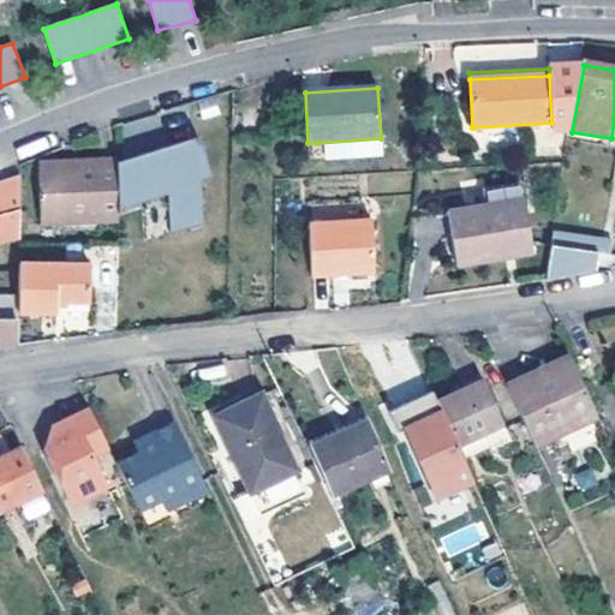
[(197,131),(167,143),(174,159),(190,153),(196,175),(202,173),(213,168),(197,131)]
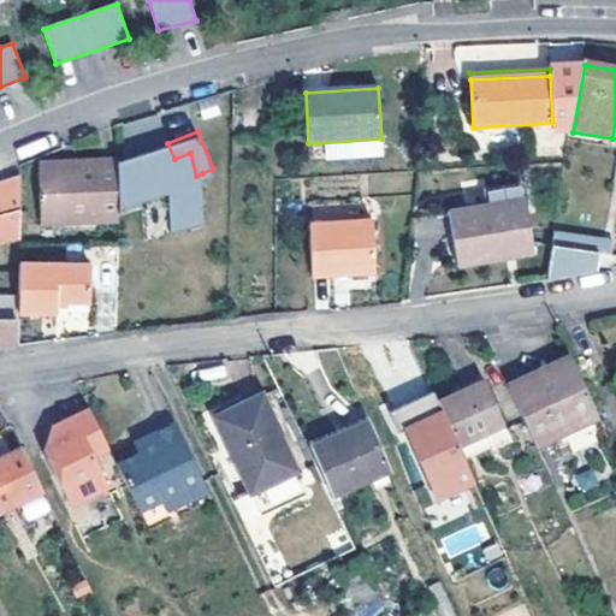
[(610,149),(612,138),(573,132),(570,144),(610,149)]
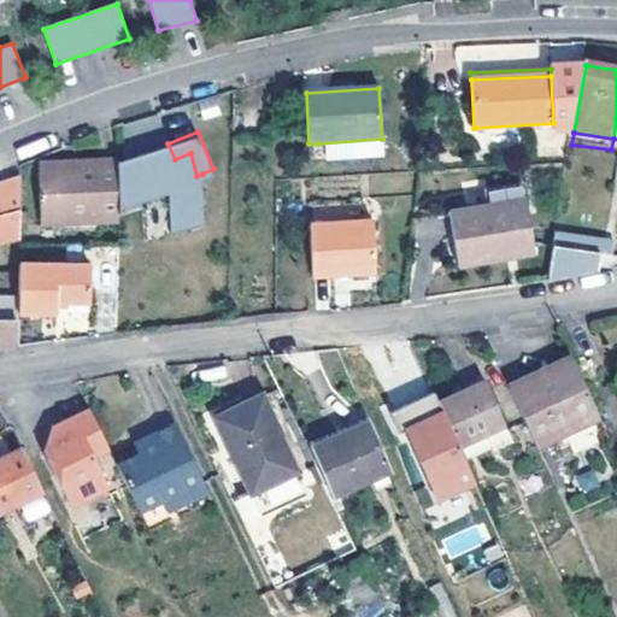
[(382,139),(318,144),(319,162),(383,156),(382,139)]
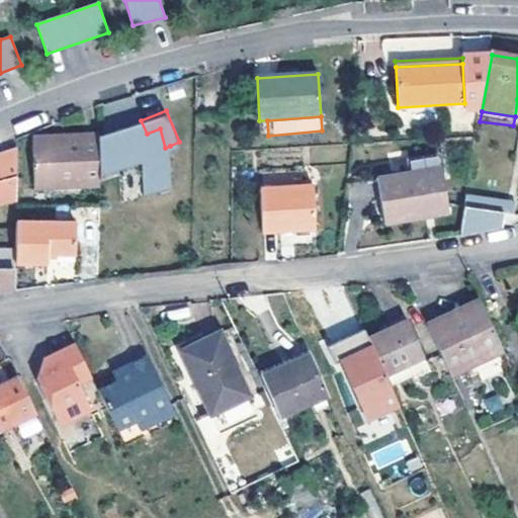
[(141,120),(100,137),(102,177),(140,156),(147,188),(175,182),(170,146),(165,148),(160,128),(147,134),(141,120)]
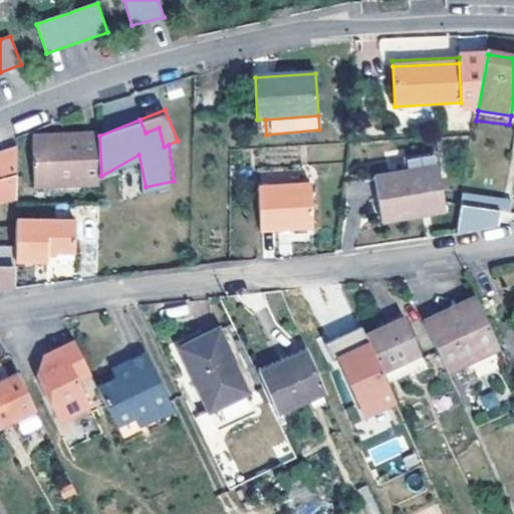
[(81,144),(70,145),(34,146),(37,189),(70,187),(102,186),(99,136),(98,135),(82,136),(81,144)]
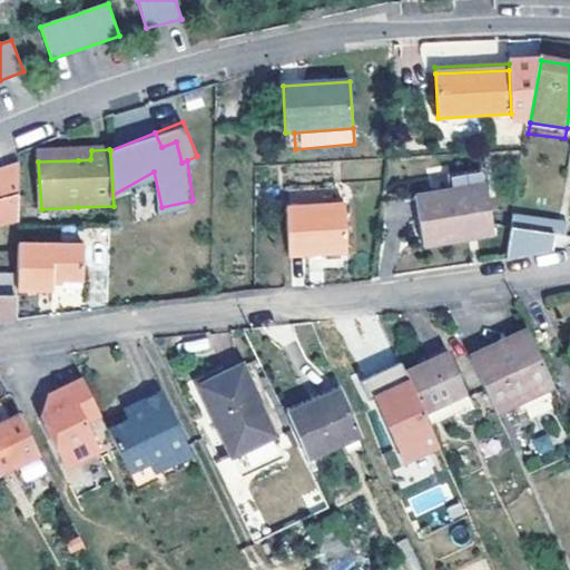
[(38,161),(78,160),(90,159),(91,150),(78,150),(38,154),(38,161)]
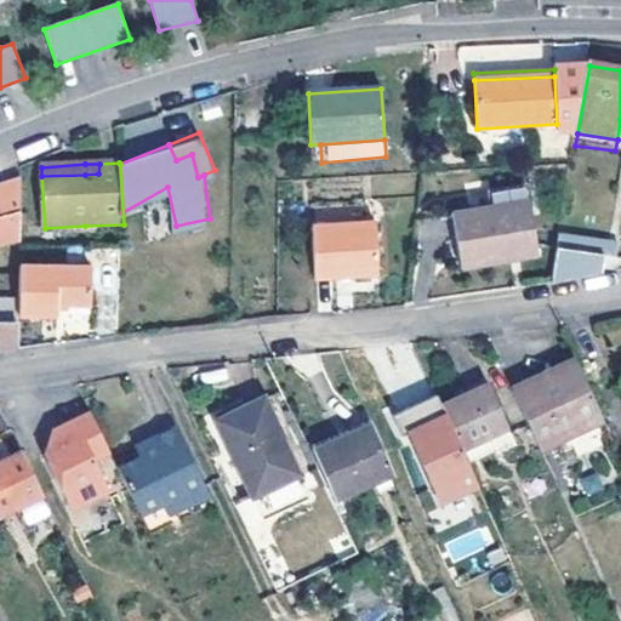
[(0,232),(21,227),(21,181),(0,187),(0,232)]
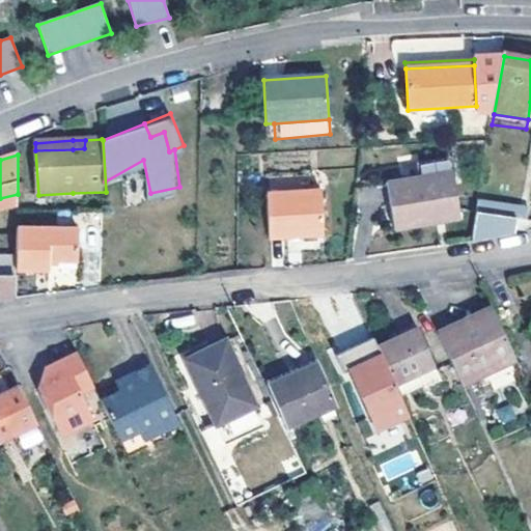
[(449,172),(383,185),(391,231),(458,220),(457,211),(449,172)]
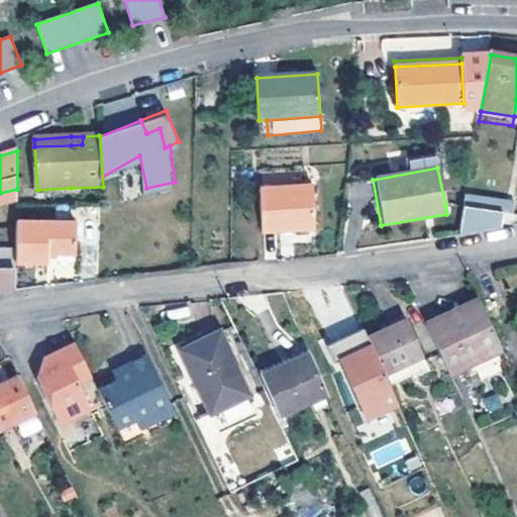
[(282,188),(256,190),(260,233),(312,229),(310,192),(282,195),(282,188)]
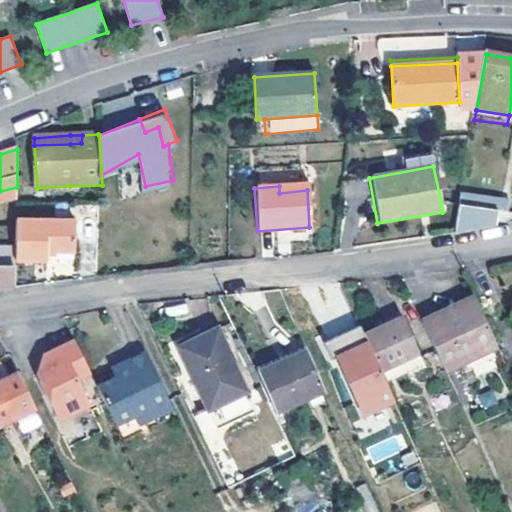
[(0,203),(17,199),(17,187),(0,191),(0,203)]
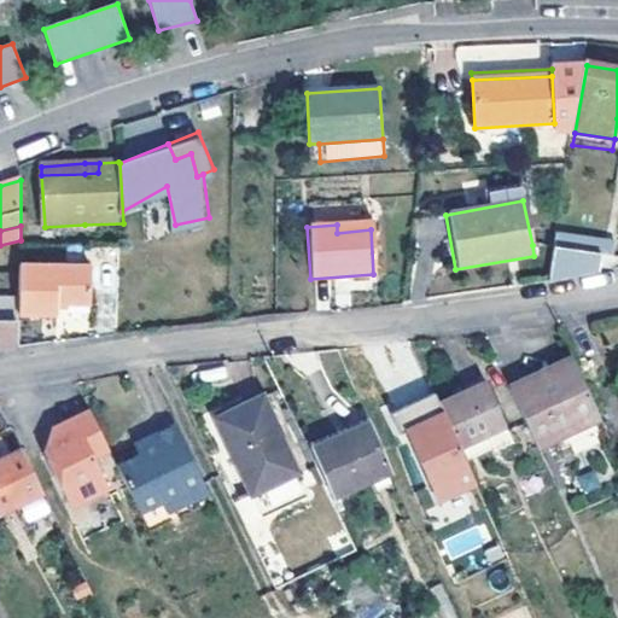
[(558,231),(555,248),(602,252),(605,237),(558,231)]
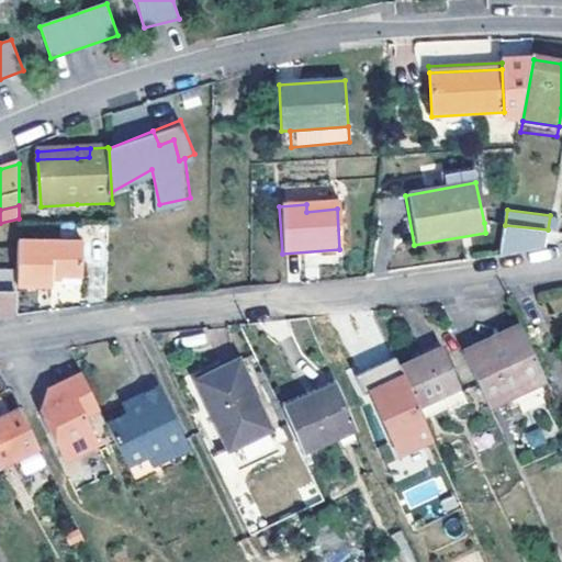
[(501,257),(546,249),(548,229),(505,225),(501,257)]
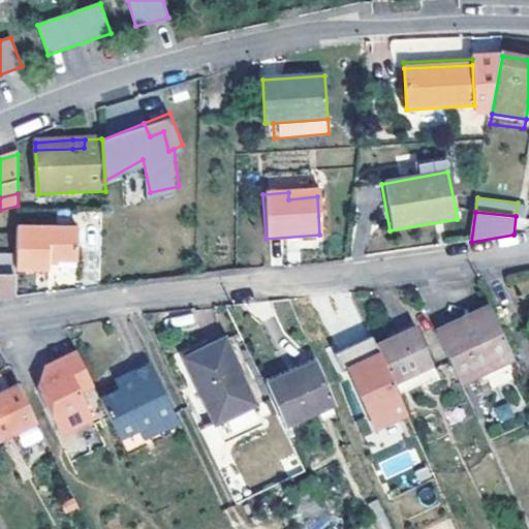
[(18,270),(43,271),(43,226),(18,225),(18,231),(18,270)]
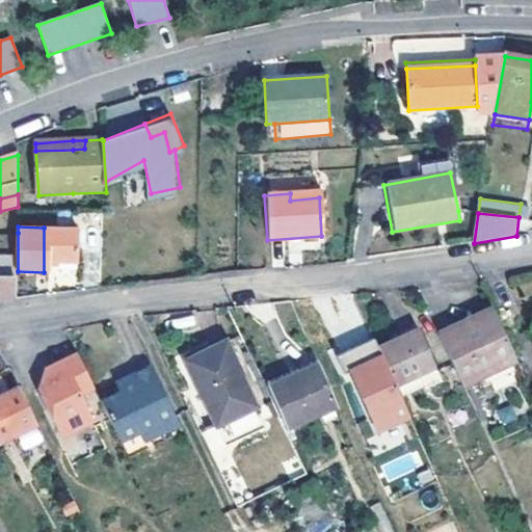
[(81,229),(44,228),(44,272),(51,272),(51,262),(79,263),(81,229)]
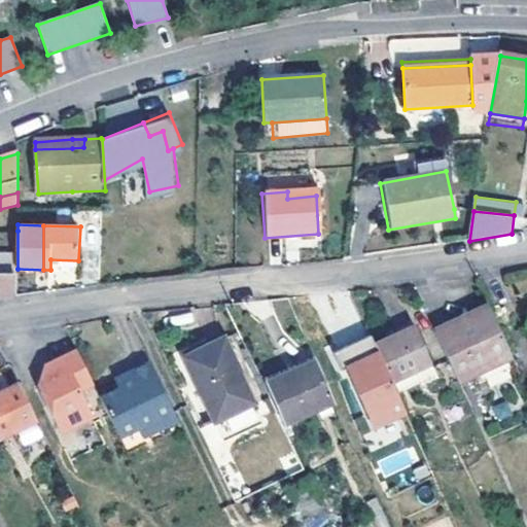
[(0,295),(13,296),(12,253),(0,252),(0,295)]
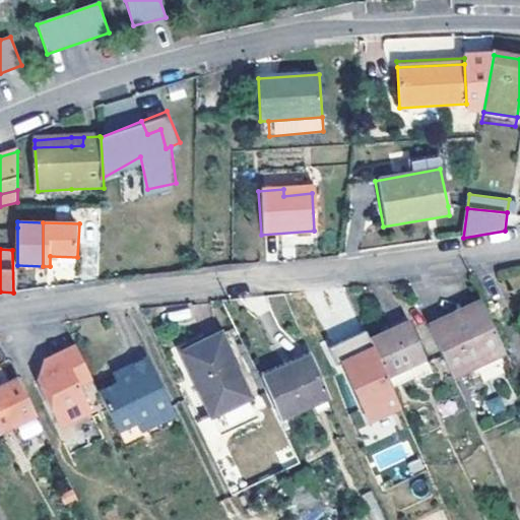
[(519,264),(504,269),(510,293),(519,289),(519,264)]
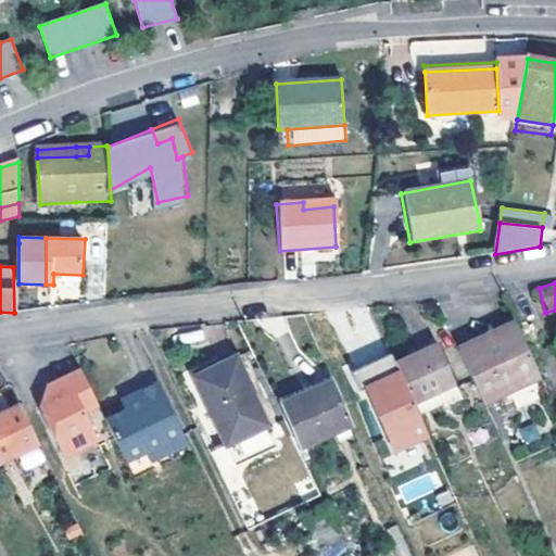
[(474,341),(455,350),(475,391),(481,404),(497,396),(539,377),(514,323),(495,331),(498,336),(476,346),(474,341)]
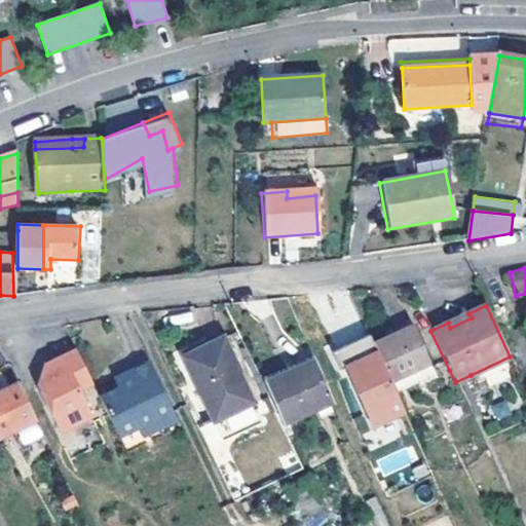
[(468,313),(448,323),(450,328),(472,317),(468,313)]
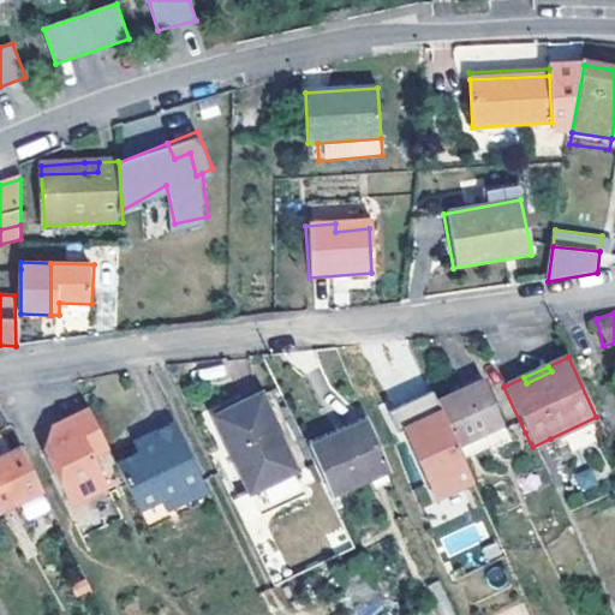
[(460,382),(465,389),(482,381),(479,374),(460,382)]
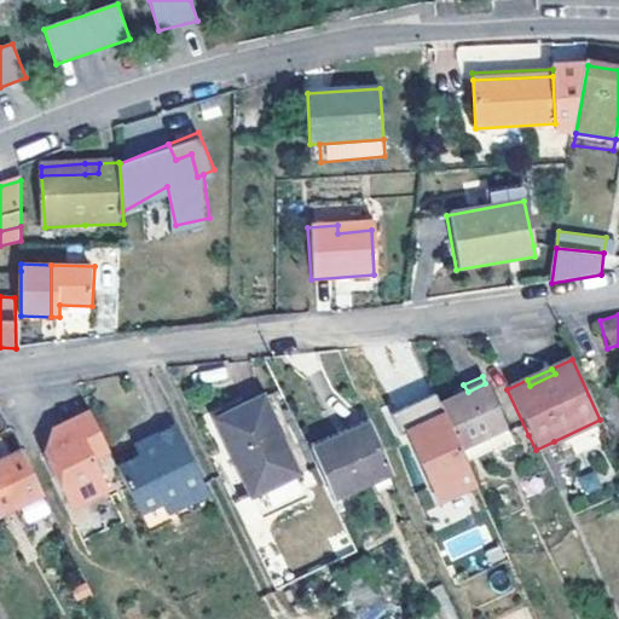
[(468,392),(440,404),(466,458),(489,447),(492,452),(513,443),(485,383),(468,392)]
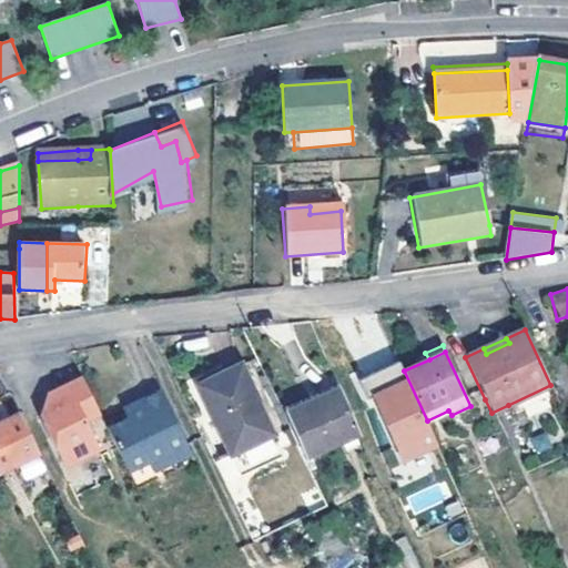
[(199,386),(240,367),(236,359),(195,379),(199,386)]
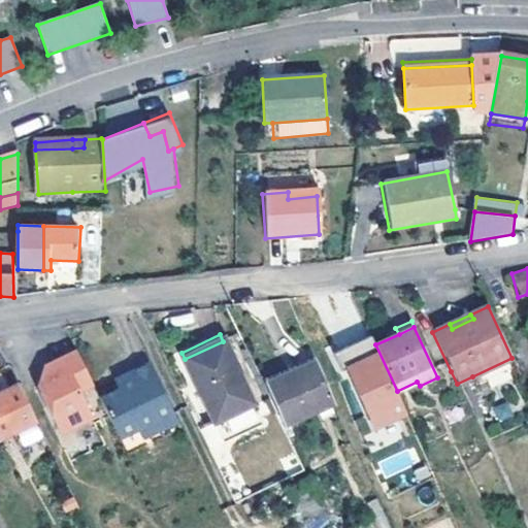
[(403,414),(367,336),(329,354),(337,371),(348,367),(351,374),(347,376),(370,429),(403,414)]
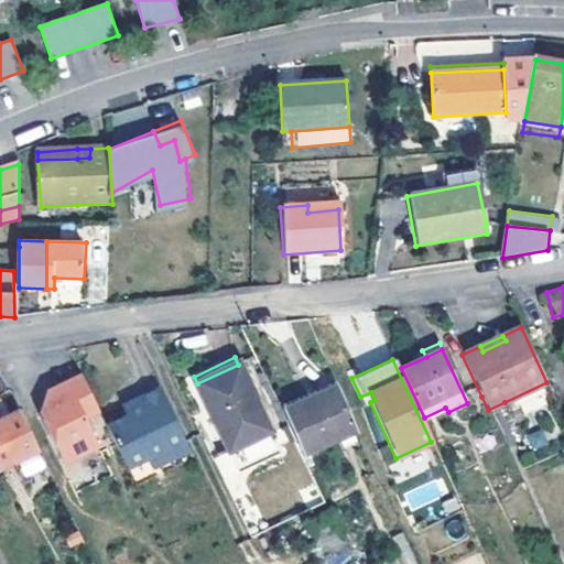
[(83,373),(78,364),(44,380),(36,400),(56,442),(71,447),(95,436),(82,407),(96,400),(83,373)]
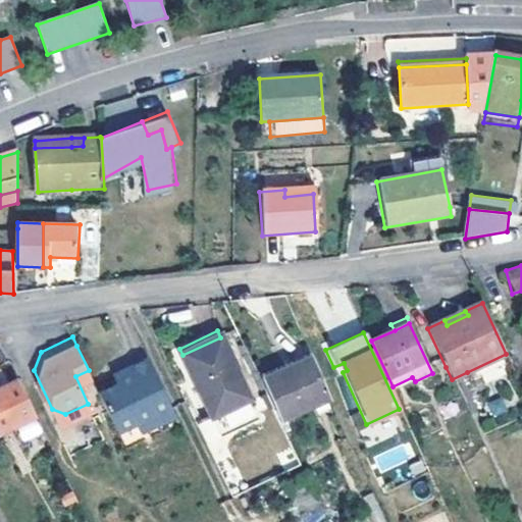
[(252,405),(220,337),(183,355),(214,423),(252,405)]
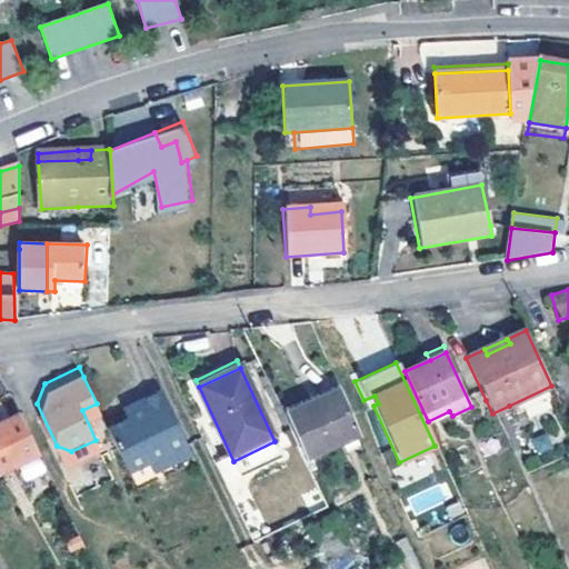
[(103,418),(125,461),(146,451),(165,442),(169,451),(188,442),(159,380),(136,390),(133,399),(136,403),(126,408),(103,418)]
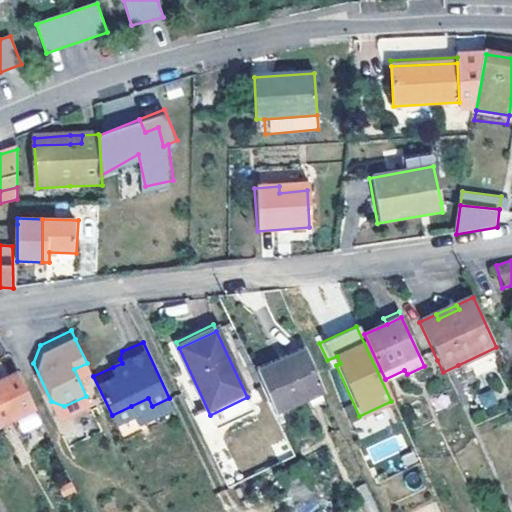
[(252,368),(256,376),(307,352),(304,345),(252,368)]
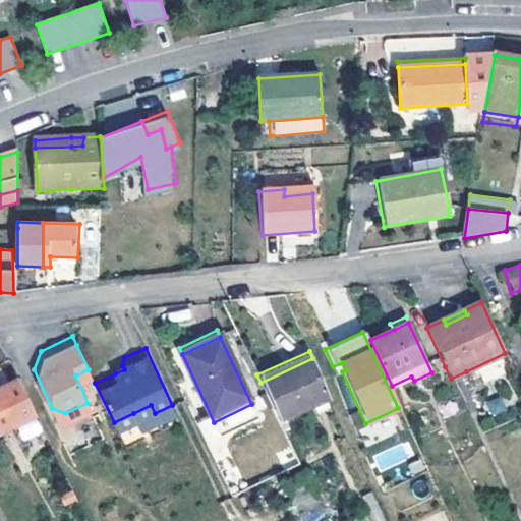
[(479,377),(510,363),(505,353),(466,371),(473,386),(481,382),(479,377)]
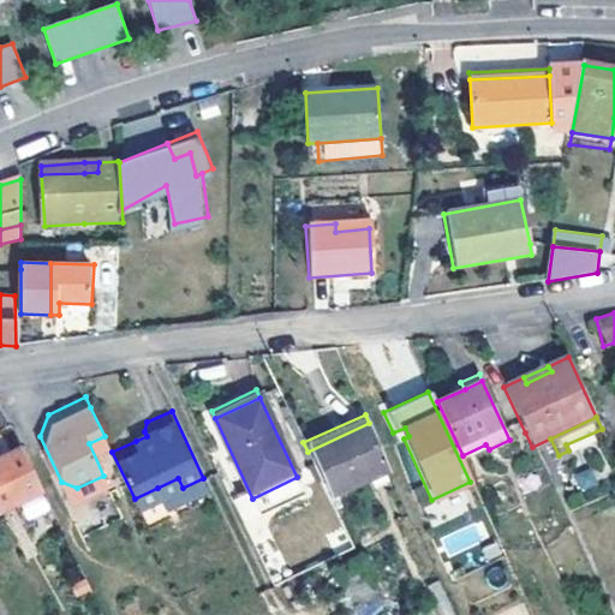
[(144,431),(147,422),(131,429),(136,441),(147,436),(144,431)]
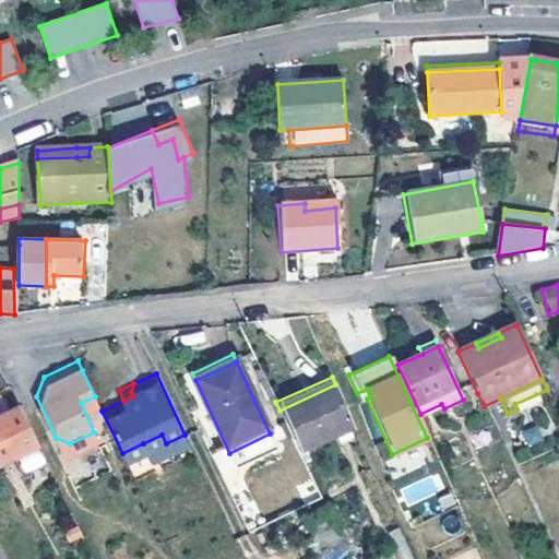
[(280,411),(299,452),(355,428),(335,384),(280,411)]
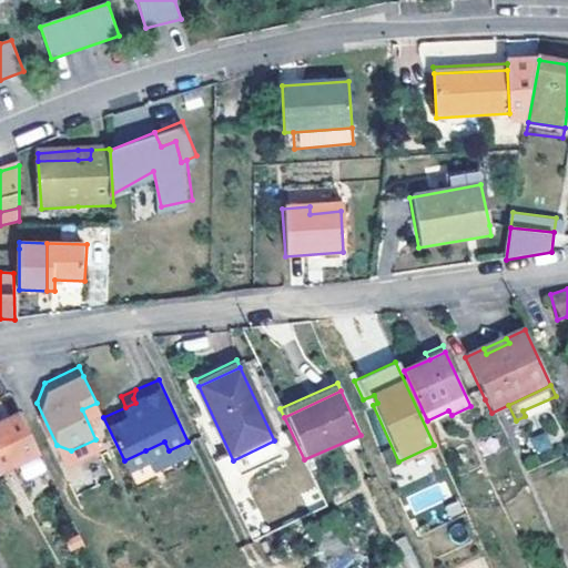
[(21,415),(0,424),(0,473),(40,454),(21,415)]
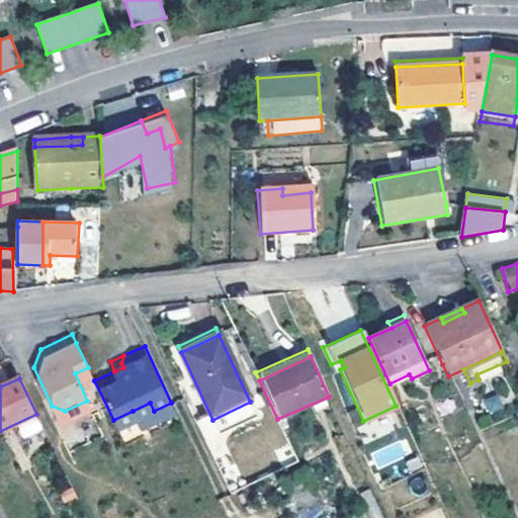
[(150,403),(133,411),(138,420),(154,411),(150,403)]
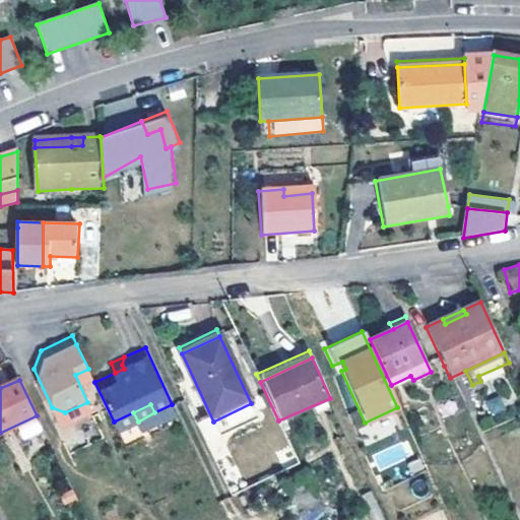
[(385,468),(410,455),(404,442),(378,455),(385,468)]
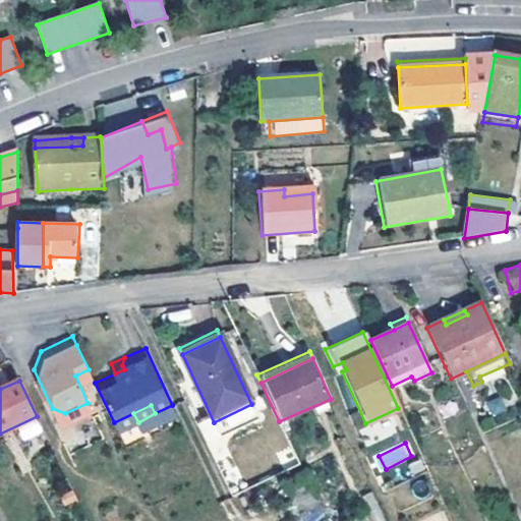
All buildings are outlined.
